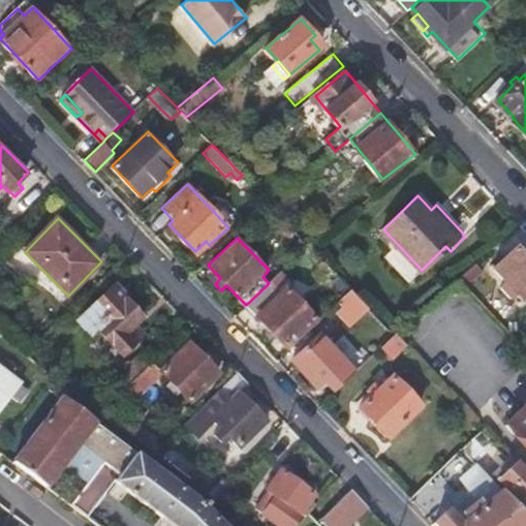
[(17,248),(9,241),(3,248),(9,254),(17,248)]
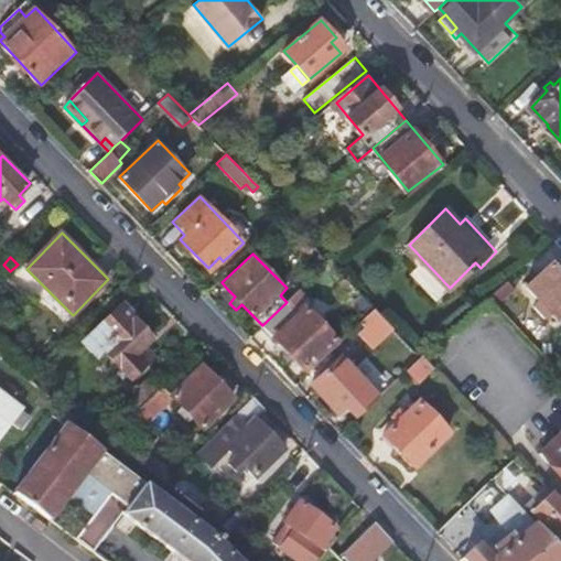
[(560,270),(551,260),(526,286),(558,320),(560,317),(560,270)]
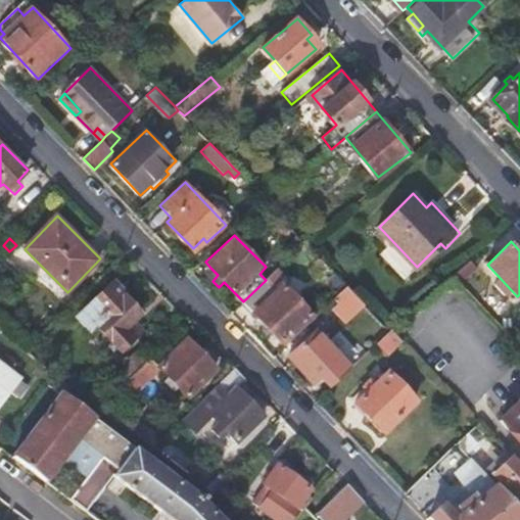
[(323,273),(340,292),(348,285),(330,267),(323,273)]
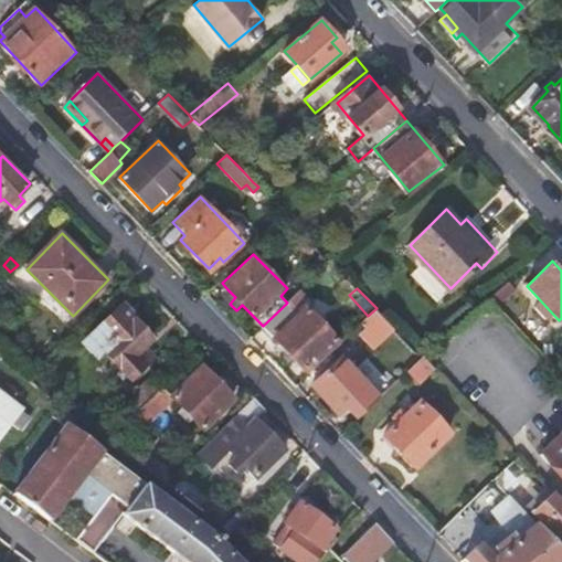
[(222,295),(230,304),(235,297),(228,289),(222,295)]
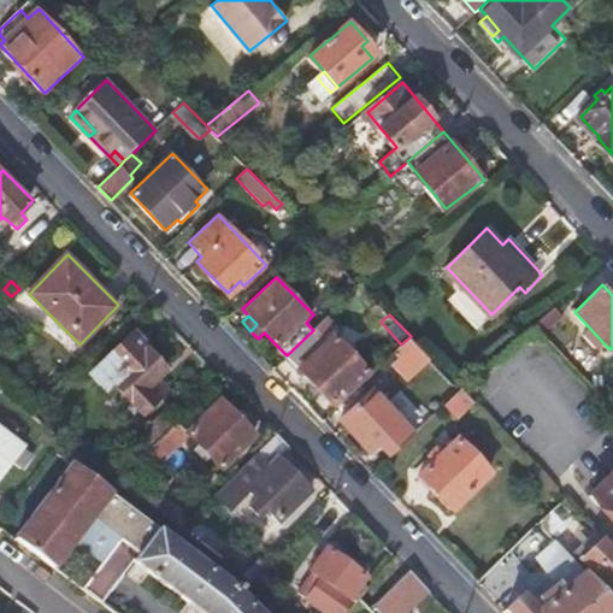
[(324,342),(313,330),(287,355),(334,405),(369,370),(334,332),(324,342)]
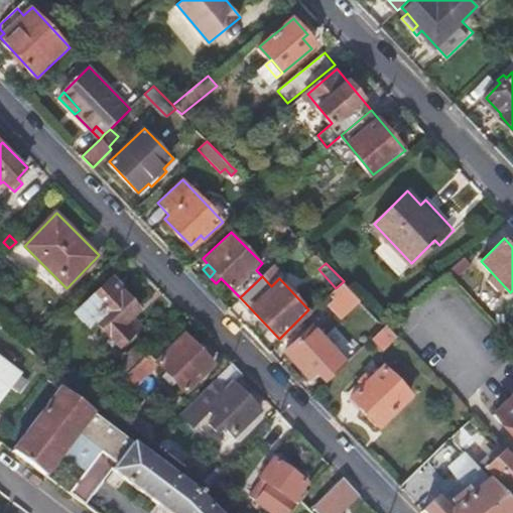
[(142,309),(113,279),(96,296),(92,292),(74,311),(88,328),(97,319),(101,314),(127,341),(142,326),(134,316),(142,309)]
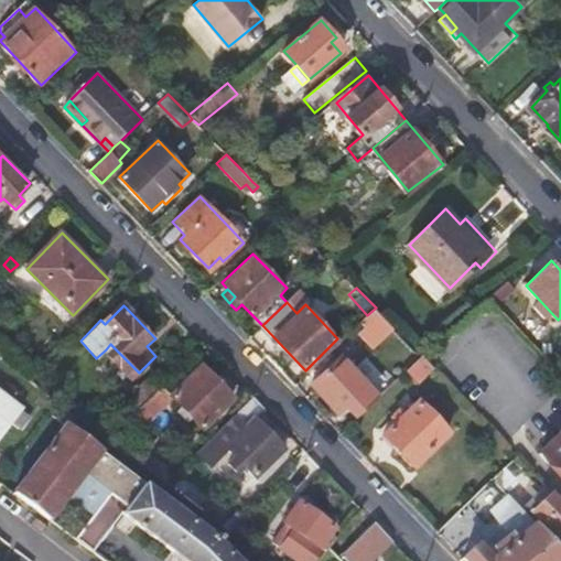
[(377,346),(396,328),(376,308),(367,315),(362,321),(368,327),(364,332),(377,346)]
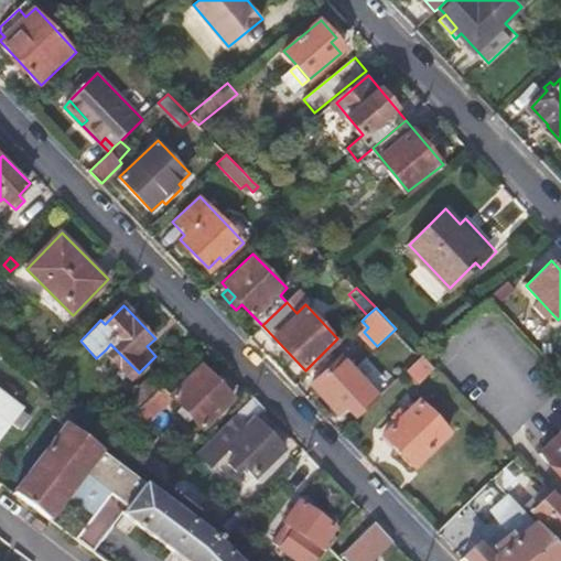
[(420,383),(434,368),(421,354),(407,368),(420,383)]
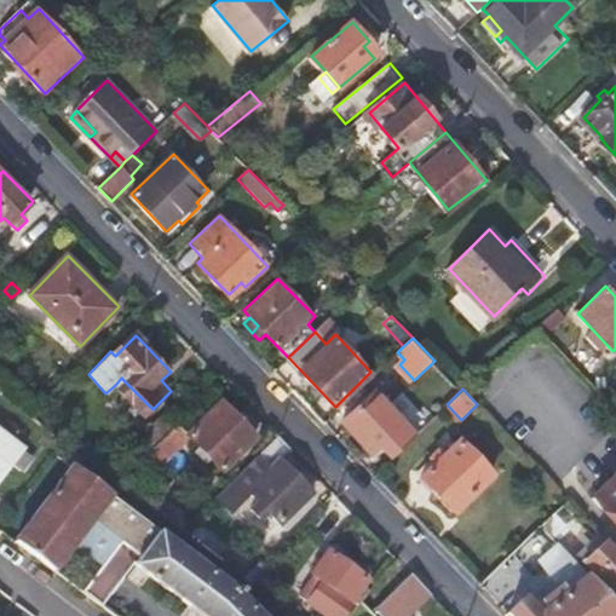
[(383,444),(393,456),(419,432),(378,391),(344,422),(373,453),(383,444)]
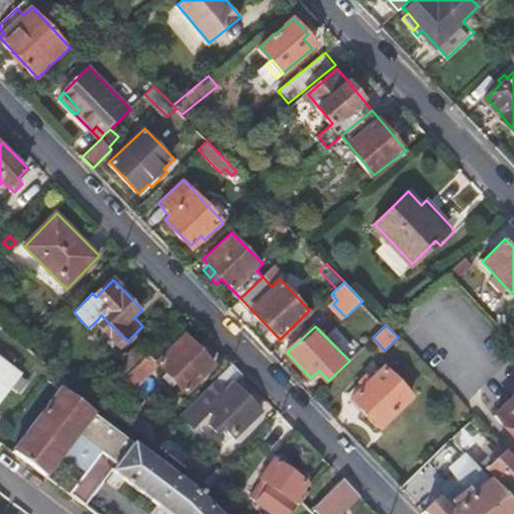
[(158,361),(149,352),(137,364),(112,389),(99,402),(152,442),(161,433),(120,403),(160,364),(167,371),(163,376),(172,385),(177,381),(188,392),(216,364),(187,331),(158,361)]
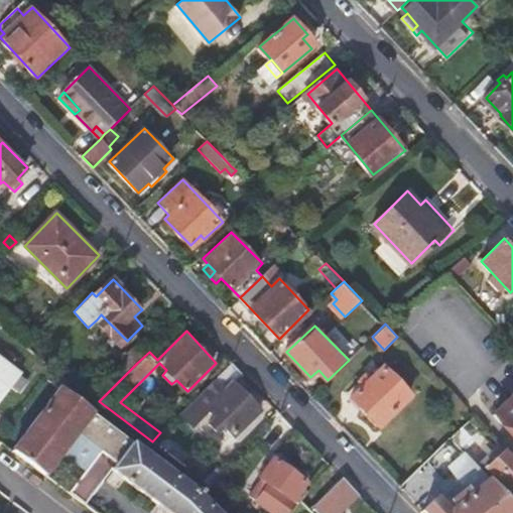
[(0,401),(13,384),(21,374),(0,358),(0,401)]
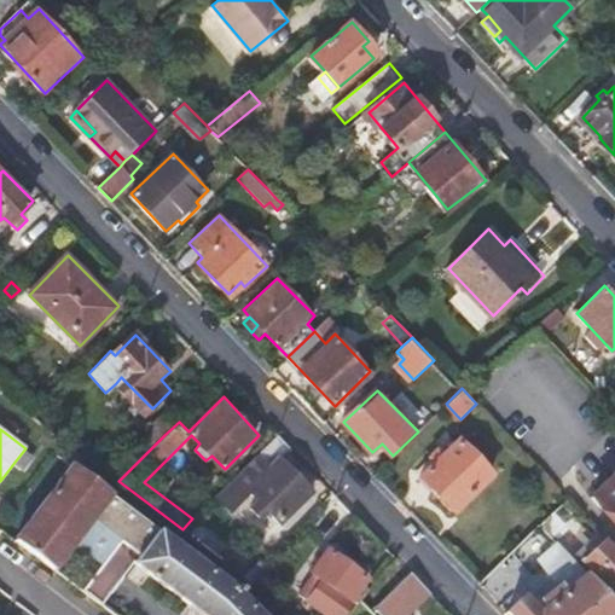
[(128,460),(134,465),(164,435),(160,430),(128,460)]
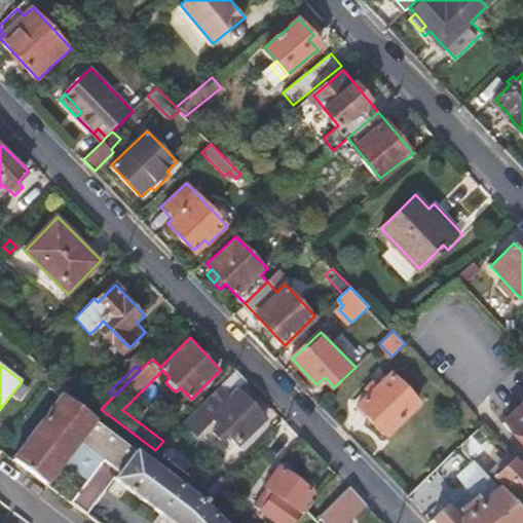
[(249,380),(237,368),(183,422),(197,436),(213,418),(218,422),(211,431),(223,442),(229,436),(240,446),(270,416),(254,401),(240,386),(249,380)]
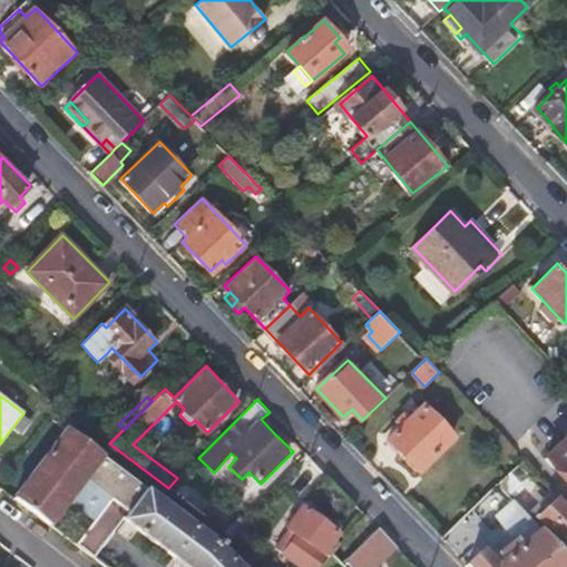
[(455,434),(422,402),(408,417),(403,411),(396,420),(400,426),(389,437),(419,468),(455,434)]
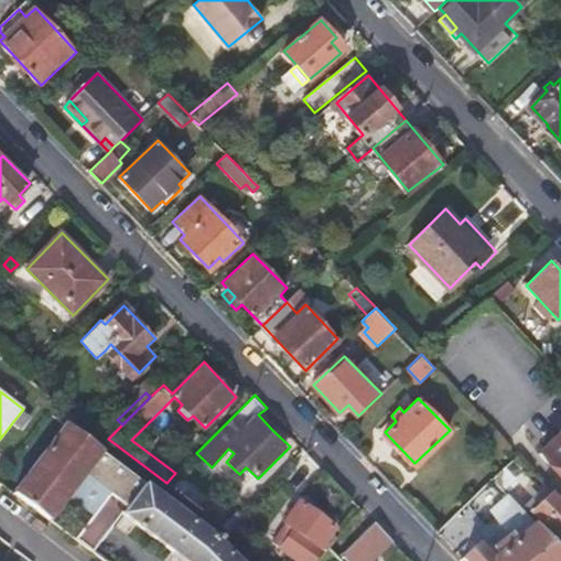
[(23,409),(14,420),(23,427),(32,416),(23,409)]
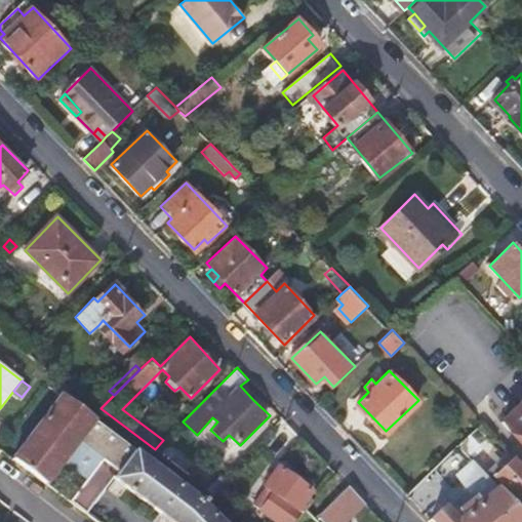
[(63,391),(13,455),(49,483),(83,439),(105,455),(98,464),(175,521),(228,521),(201,494),(63,391)]
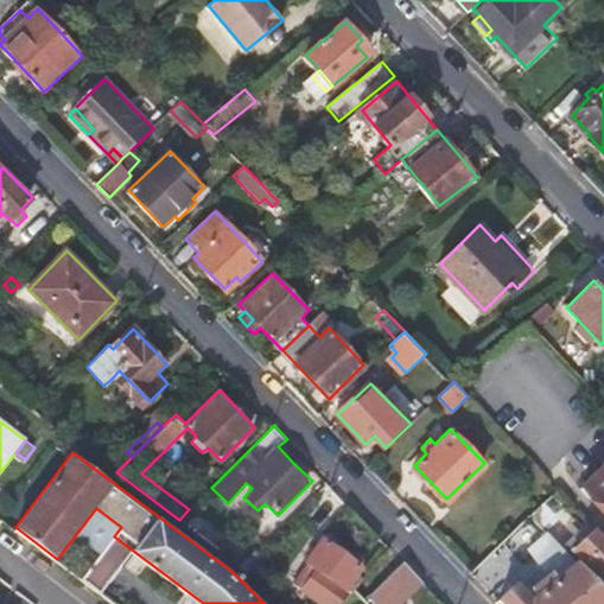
[(603,463),(582,484),(603,508),(603,463)]
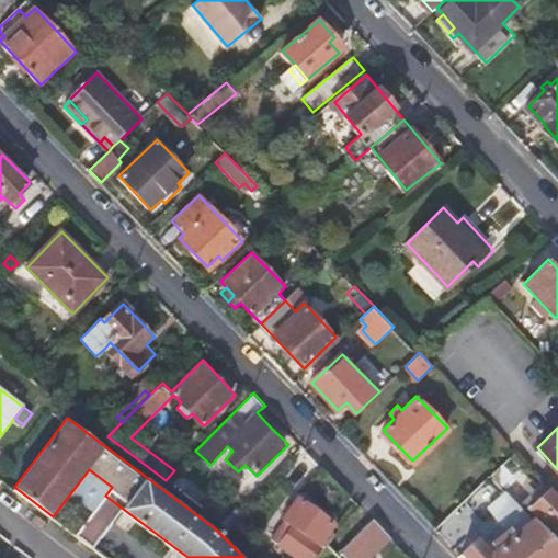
[(448,538),(502,486),(490,473),(436,526),(448,538)]
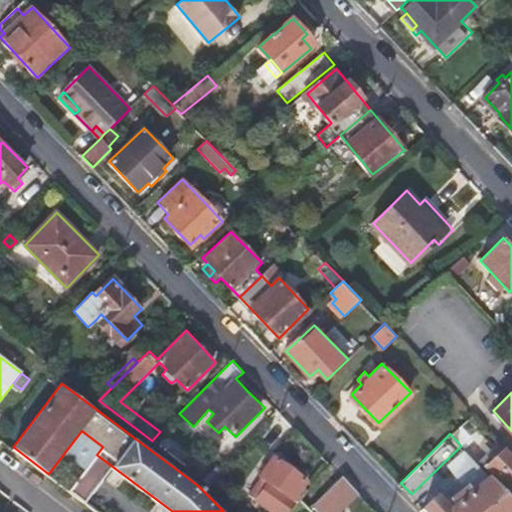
[(483,461),(511,491),(511,455),(505,448),(491,461),(488,457),(483,461)]
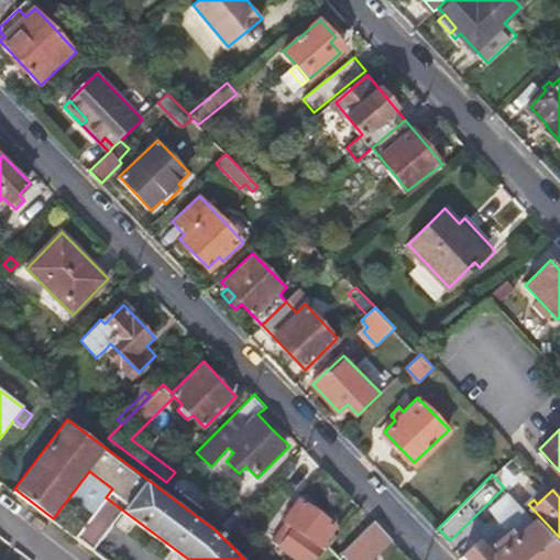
[(496,559),(478,539),(463,553),(469,559),(559,559),(559,545),(508,492),(492,508),(514,531),(497,547),(504,553),(497,559),(496,559)]
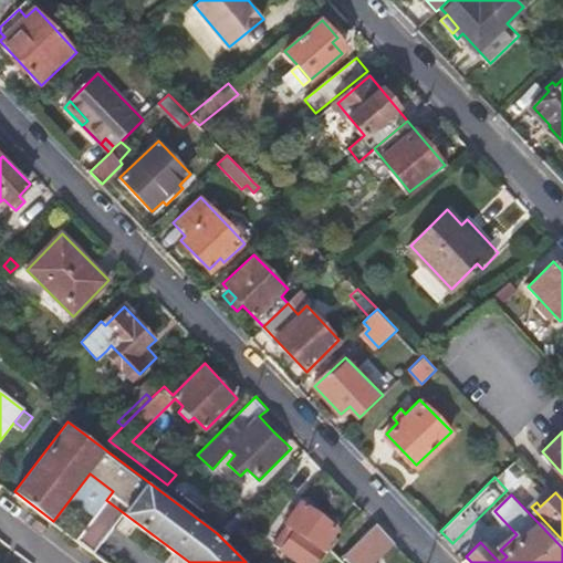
[(313,562),(325,546),(330,550),(332,548),(336,542),(330,538),(339,525),(304,501),(278,538),(285,543),(283,546),(305,562),(313,562)]
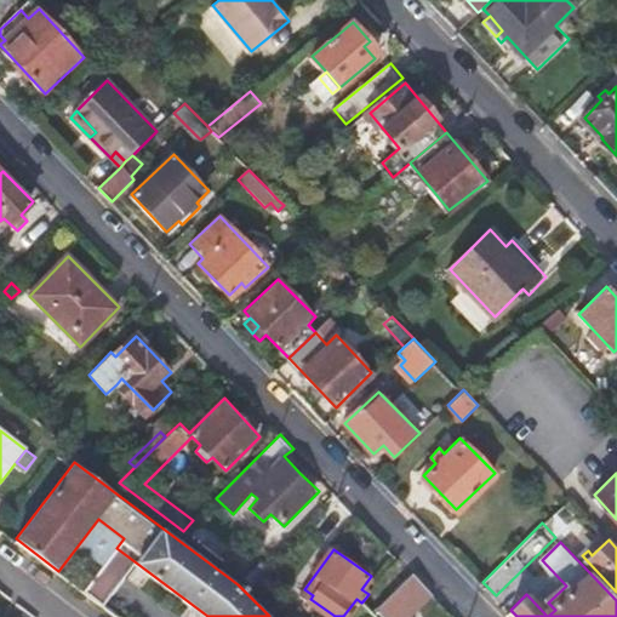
[(108,598),(125,565),(109,556),(91,589),(108,598)]
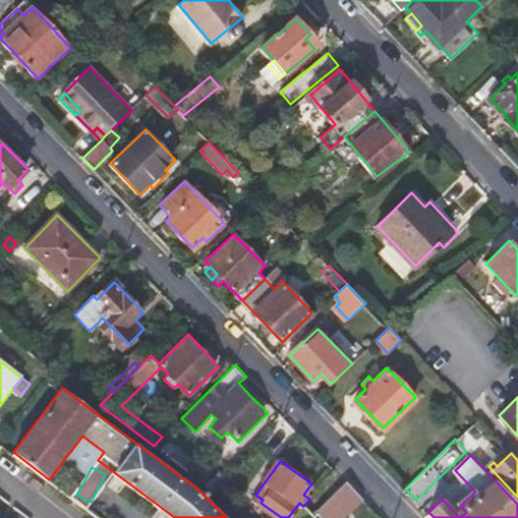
[(226,479),(220,472),(207,484),(214,491),(226,479)]
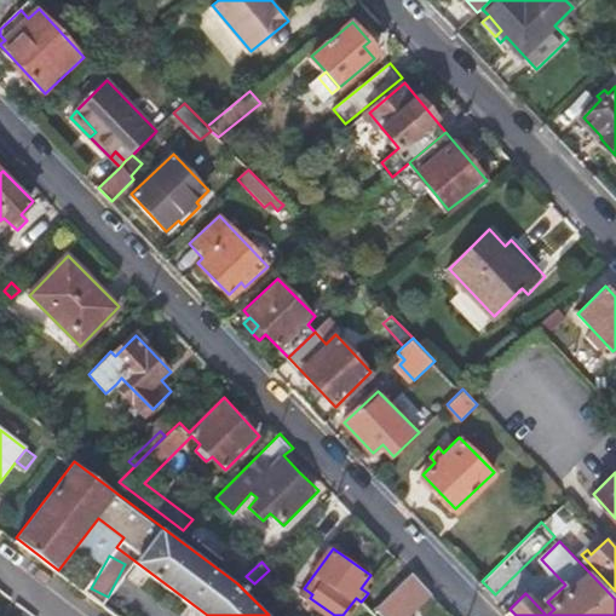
[(381,615),(407,615),(433,591),(413,571),(374,610),(381,615)]
